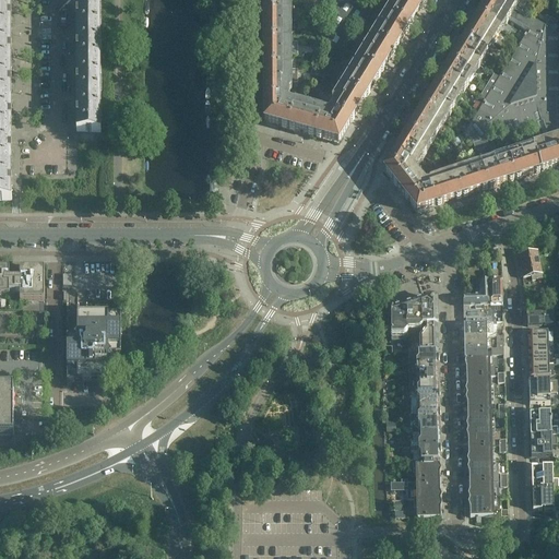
[(423,8),(409,0),(391,0),(396,2),(395,4),(416,18),(423,8)]
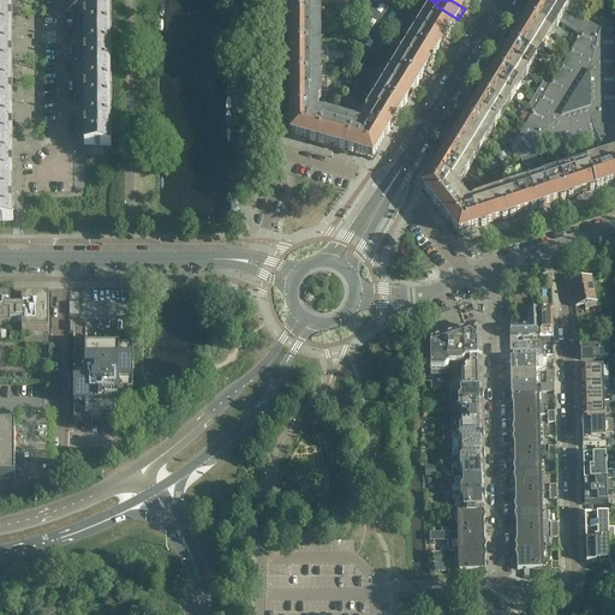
[(614,39),(567,11),(565,10),(549,0),(539,0),(535,10),(559,24),(575,34),(579,37),(575,43),(568,55),(565,60),(562,66),(553,82),(549,87),(547,91),(538,106),(535,111),(532,115),(523,131),(519,137),(515,142),(511,150),(520,161),(531,157),(536,156),(539,154),(559,148),(565,147),(569,144),(579,142),(593,137),(596,144),(602,162),(609,186),(614,184),(614,39)]
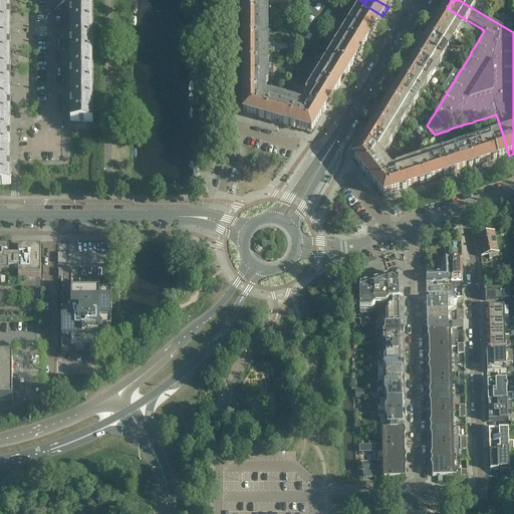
[(92,31),(92,1),(70,1),(70,31),(92,31)]
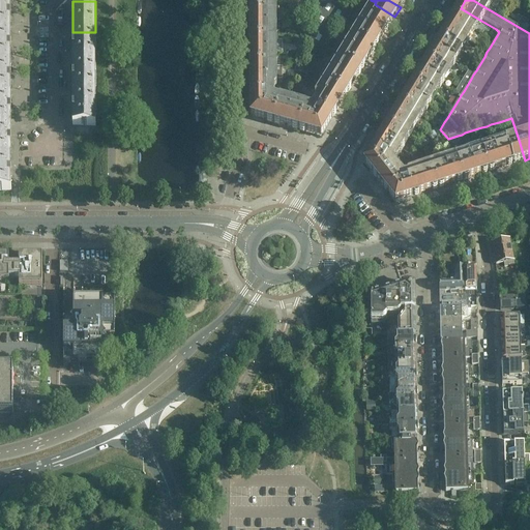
[(274,15),(274,2),(251,2),(251,15),(274,15)]
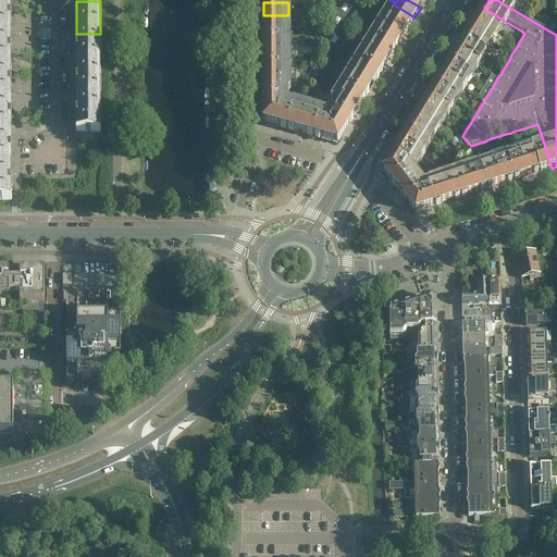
[(0,36),(11,37),(11,3),(0,3),(0,36)]
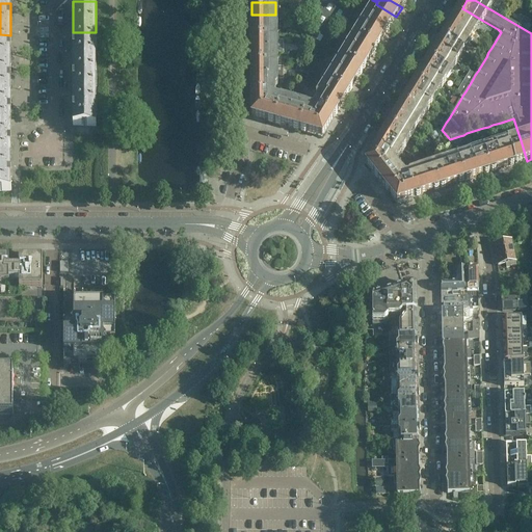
[(343,19),(346,14),(349,9),(340,4),(335,4),(329,4),(325,4),(316,4),(316,8),(316,15),(316,20),(316,23),(313,36),(312,41),(317,44),(324,49),(337,29),(340,24),(343,19)]
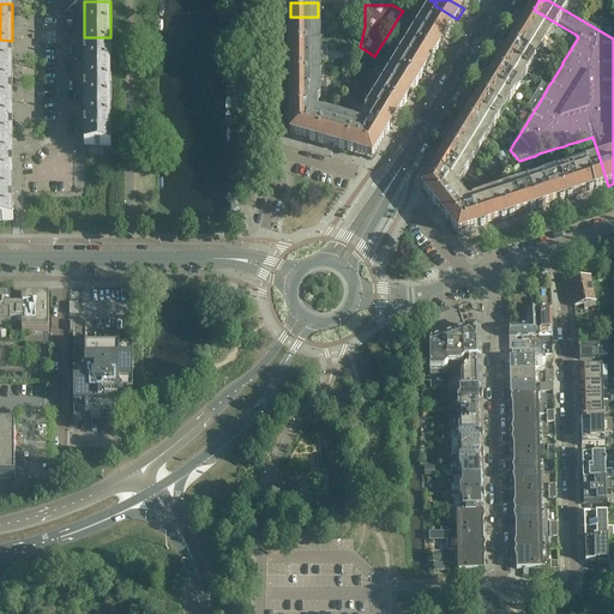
[(457,19),(434,5),(426,18),(450,31),(457,19)]
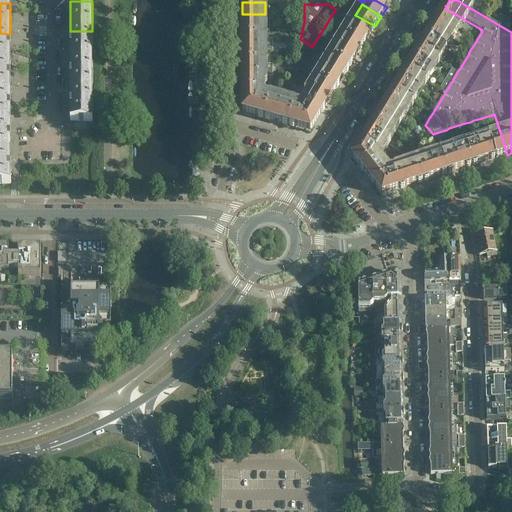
[(465,20),(445,8),(439,17),(458,28),(461,23),(463,24),(465,20)]
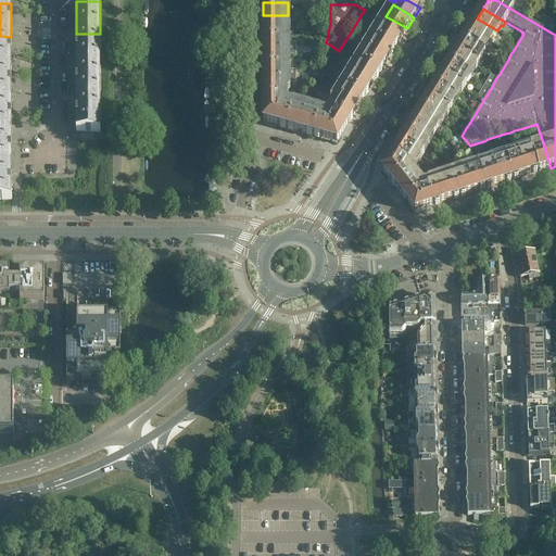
[(288,29),(288,15),(263,15),(263,29),(288,29)]
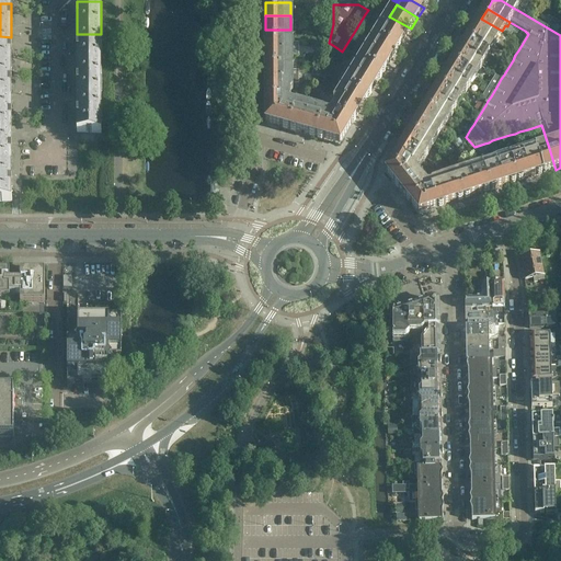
[(411,29),(389,16),(382,27),(403,41),(411,29)]
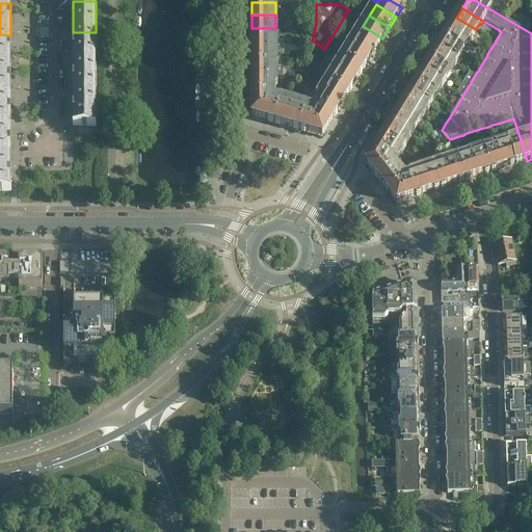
[(531,25),(531,18),(526,16),(523,20),(531,25)]
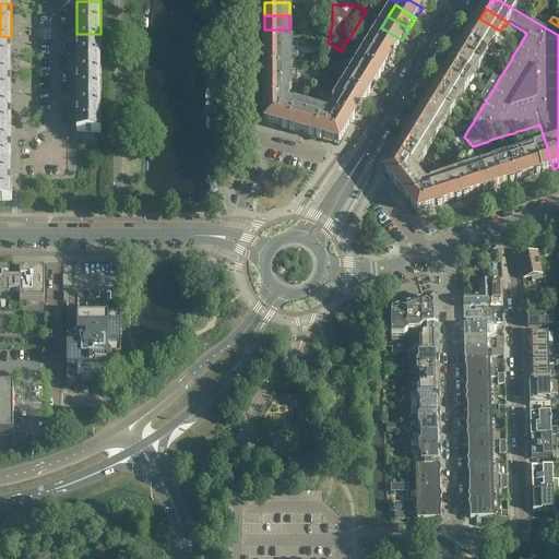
[(495,38),(500,31),(479,19),(473,30),(495,44),(497,40),(495,38)]
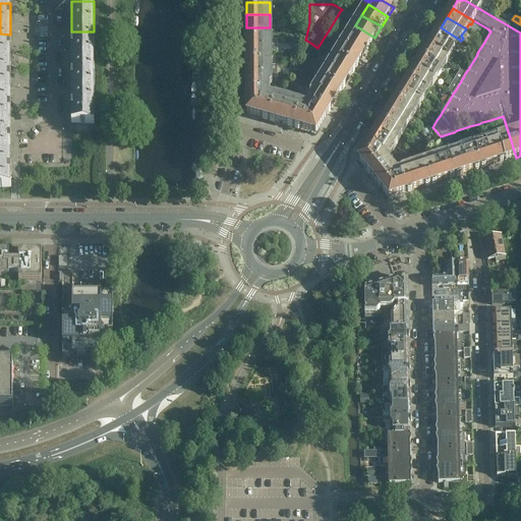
[(374,38),(355,25),(348,37),(367,49),(374,38)]
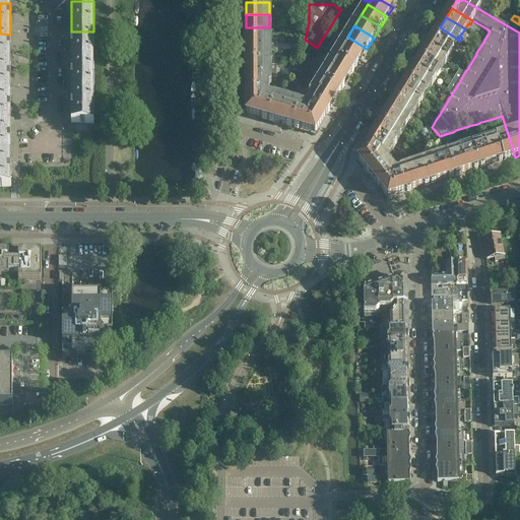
[(269,41),(269,27),(246,27),(246,41),(269,41)]
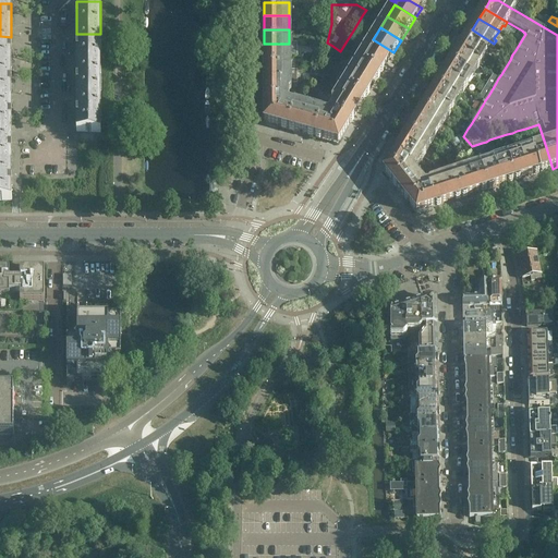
[(494,44),(472,29),(464,41),(485,55),(489,47),(492,48),(494,44)]
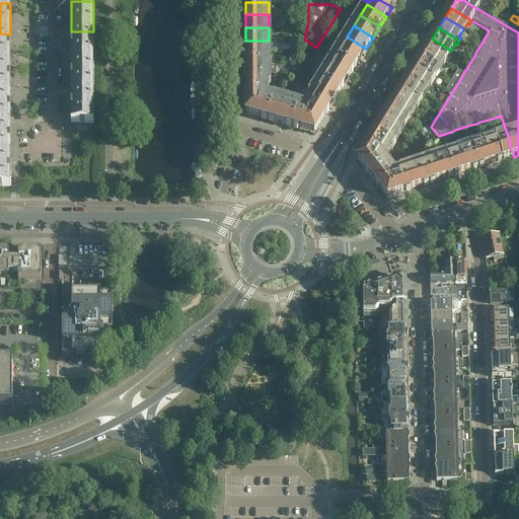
[(93,62),(93,31),(71,31),(71,62),(93,62)]
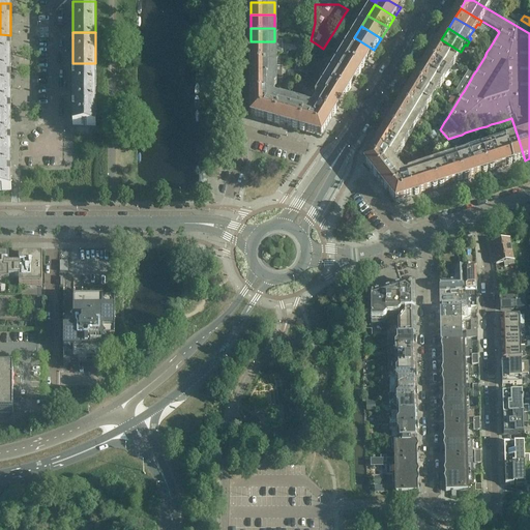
[(0,65),(10,66),(10,35),(0,34),(0,65)]
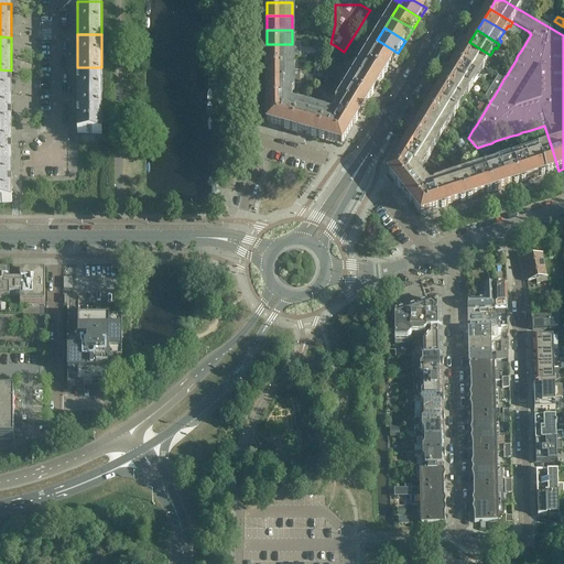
[(383,77),(398,53),(377,40),(362,63),(383,77)]
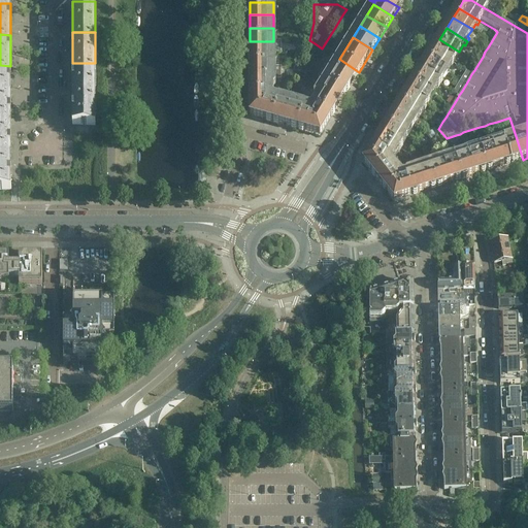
[(454,59),(459,52),(439,39),(433,51),(454,63),(456,60),(454,59)]
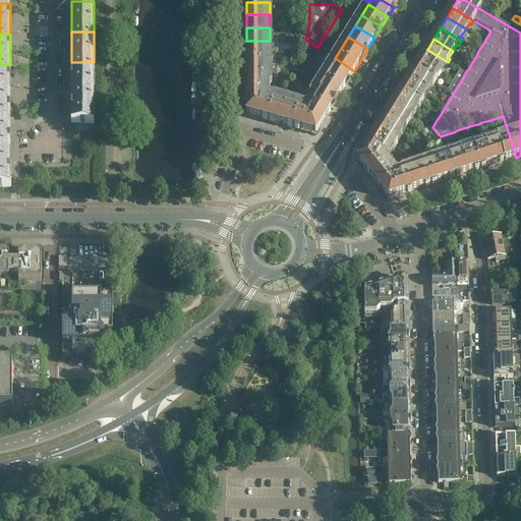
[(270,53),(270,41),(246,41),(246,54),(270,53)]
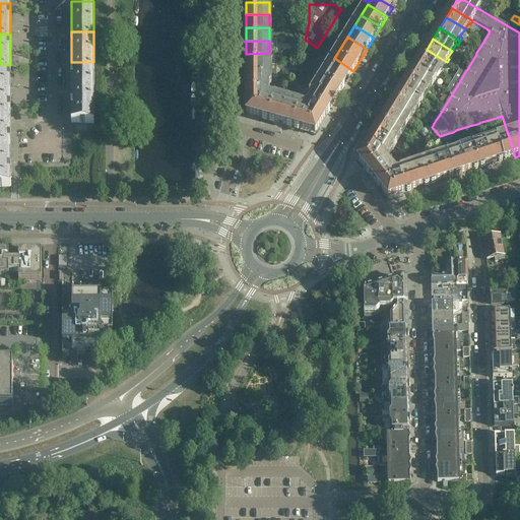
[(447,62),(427,50),(420,60),(439,71),(443,65),(445,66),(447,62)]
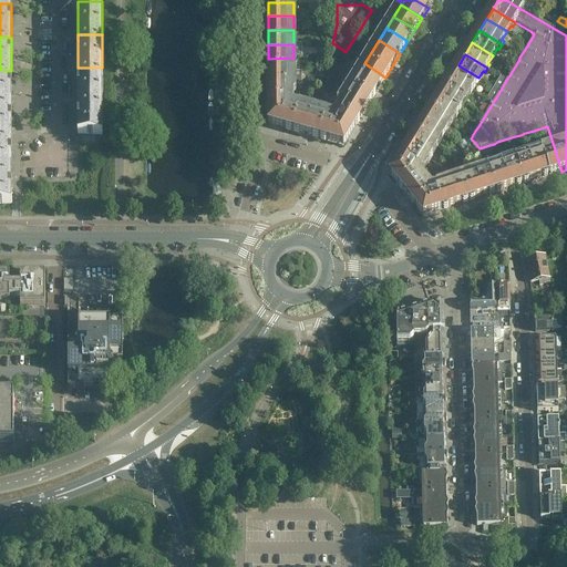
[(294,72),(294,58),(268,59),(268,72),(294,72)]
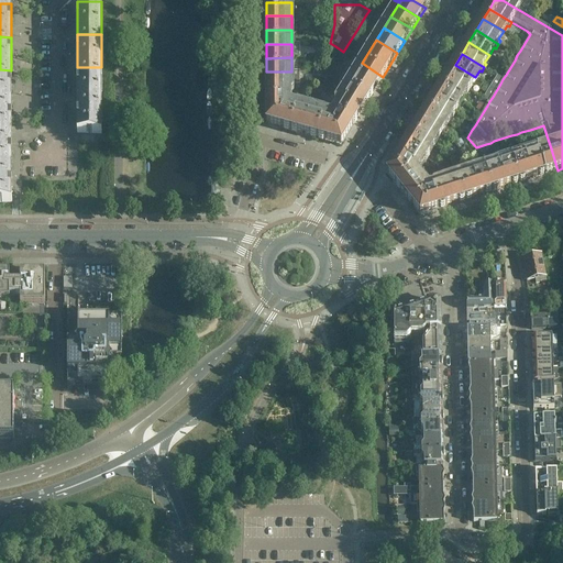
[(383,77),(362,63),(354,76),(375,89),(383,77)]
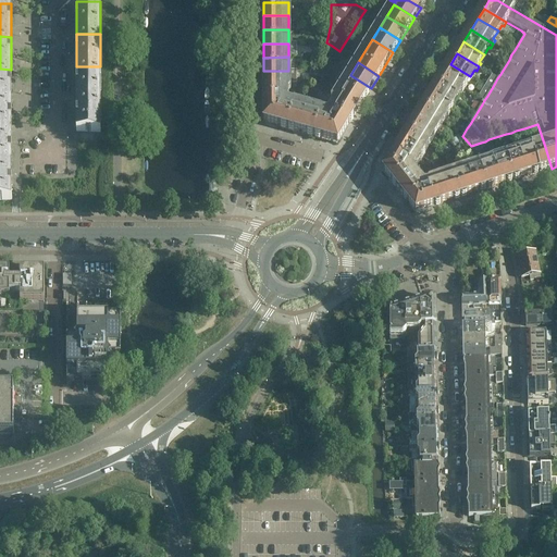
[(466,85),(470,76),(450,64),(443,75),(466,89),(467,86),(466,85)]
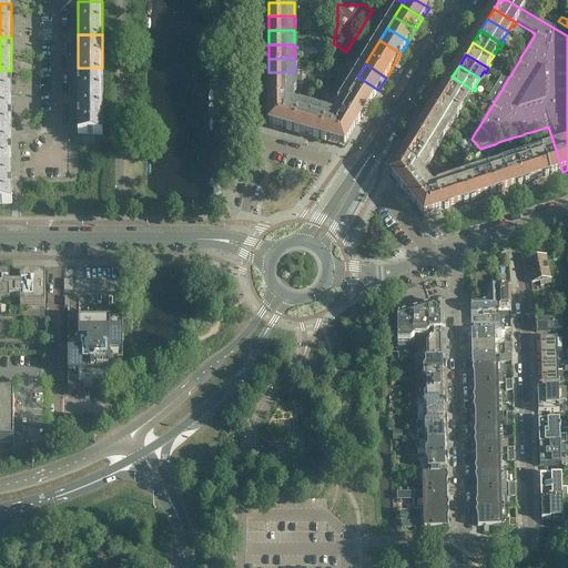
[(102,102),(102,68),(78,68),(78,102),(102,102)]
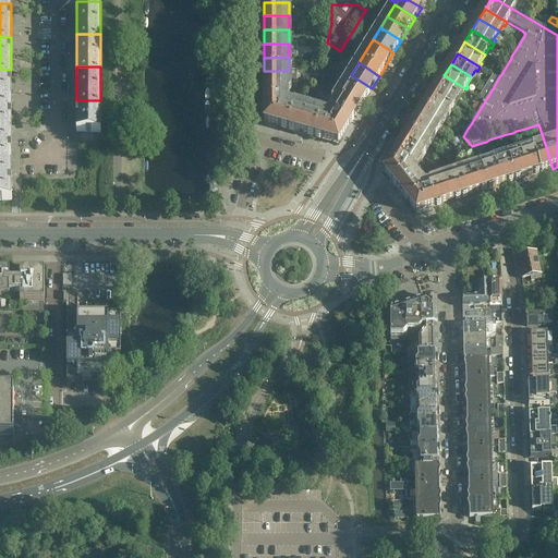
[(0,102),(11,102),(11,70),(0,69),(0,102)]
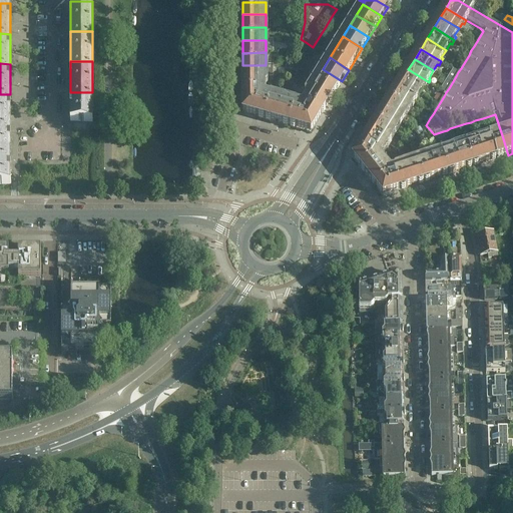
[(266,86),(266,78),(266,65),(242,65),(242,93),(258,93),(258,91),(264,91),(264,86),(266,86)]
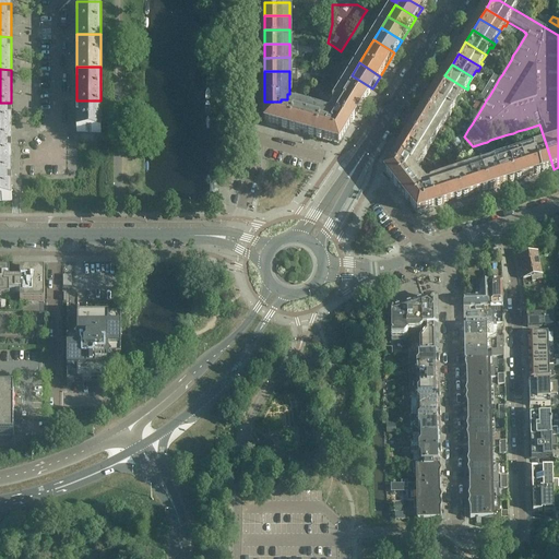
[(372,88),(352,75),(344,86),(366,99),(372,88)]
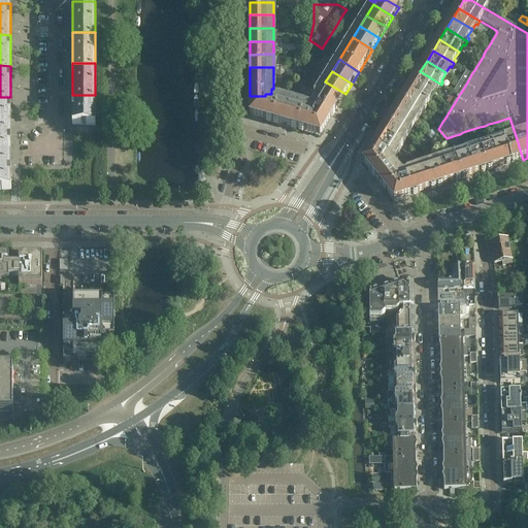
[(441,85),(420,71),(413,83),(432,94),(435,89),(437,90),(441,85)]
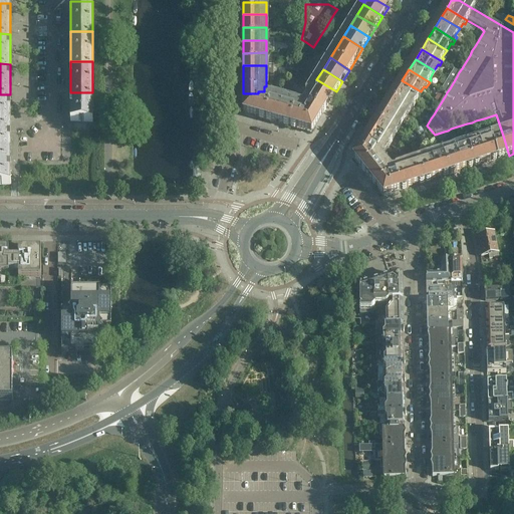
[(321,115),(336,91),(316,79),(306,97),(308,98),(305,103),(310,106),(309,107),(321,115)]
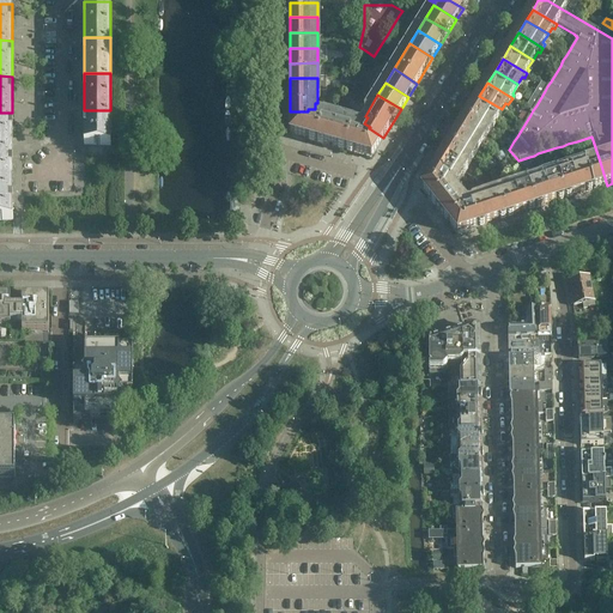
[(497,119),(502,109),(479,96),(472,109),(496,123),(499,120),(497,119)]
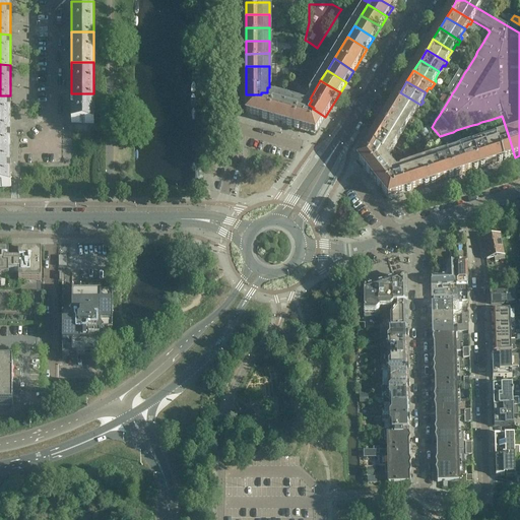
[(268,121),(274,100),(267,96),(267,92),(261,92),(261,94),(261,105),(260,105),(256,118),(268,121)]
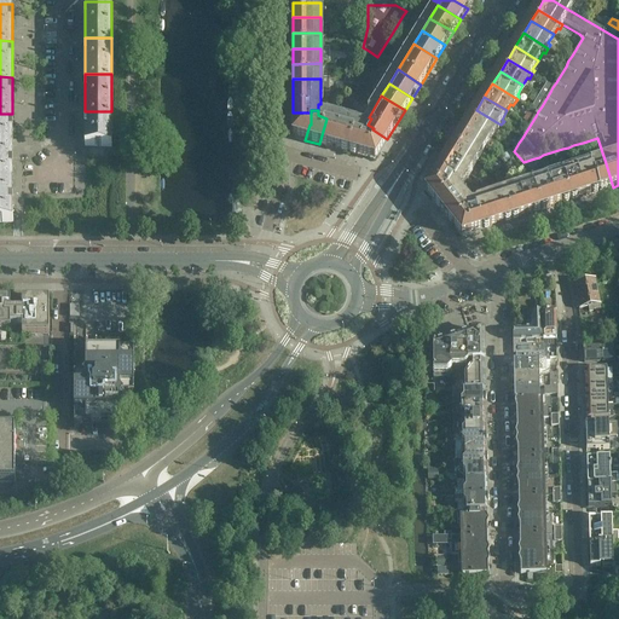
[(501,125),(476,110),(469,122),(491,136),(496,129),(498,131),(501,125)]
